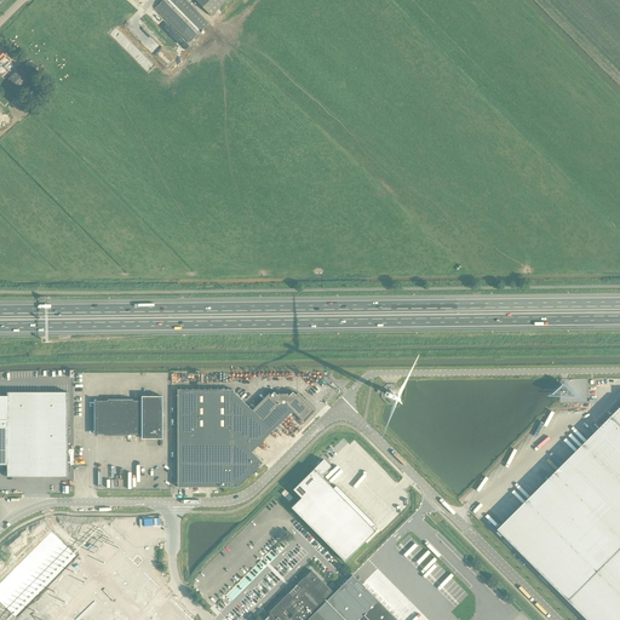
[(190,42),(208,23),(185,0),(162,0),(155,7),(190,42)]
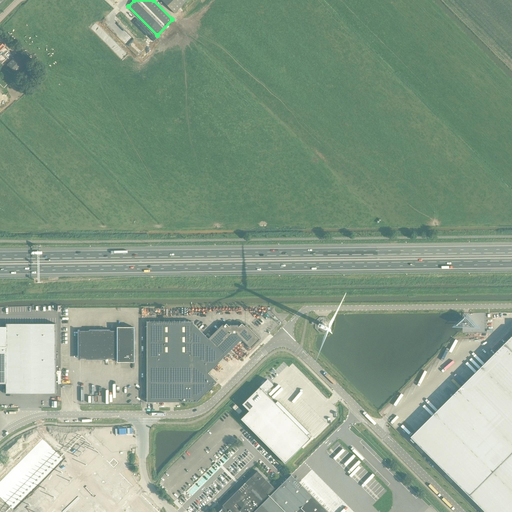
[(162,0),(175,13),(187,0),(162,0)]
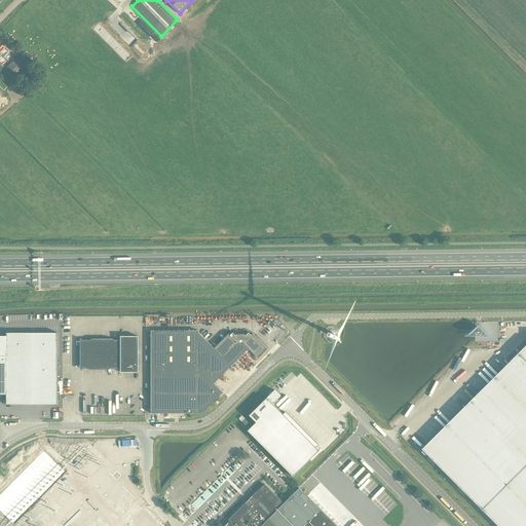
[(7,67),(15,75),(29,62),(21,53),(7,67)]
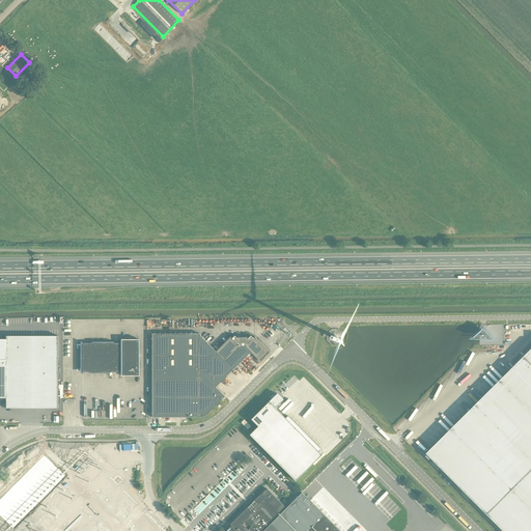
[(32,66),(22,76),(26,80),(35,70),(32,66)]
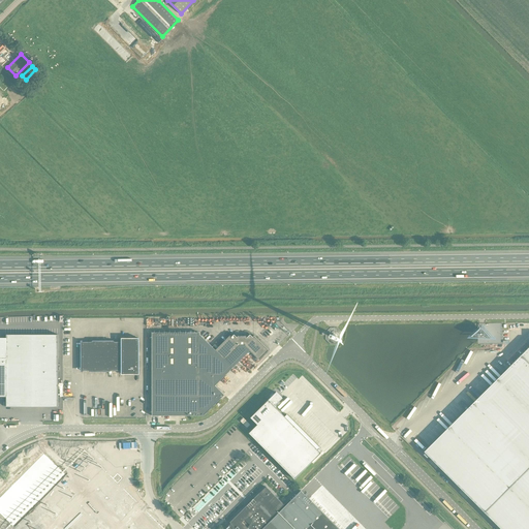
[(252,337),(250,335),(247,337),(246,336),(238,336),(237,337),(234,335),(231,337),(229,336),(215,350),(199,334),(199,333),(152,333),(152,415),(204,415),(224,395),(215,385),(249,351),(258,361),(269,350),(253,336),(252,337)]
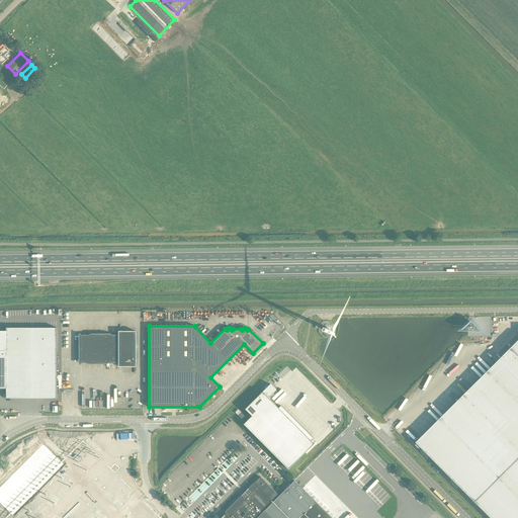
[(0,389),(6,389),(6,399),(57,399),(57,328),(6,328),(6,331),(0,331),(0,389)]
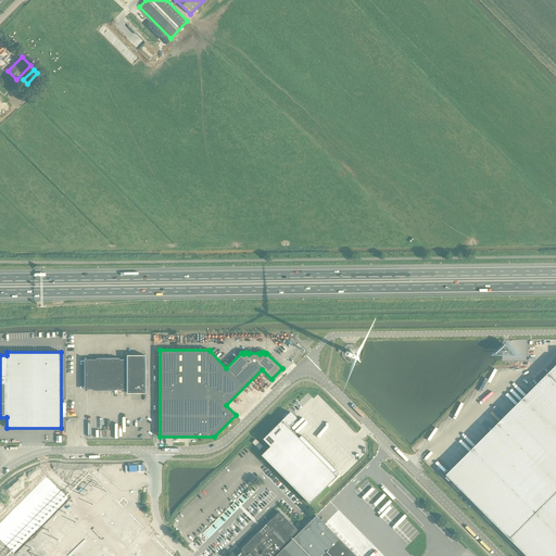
[(86,390),(127,390),(127,393),(130,394),(146,393),(146,355),(127,355),(127,359),(86,359),(86,390)]
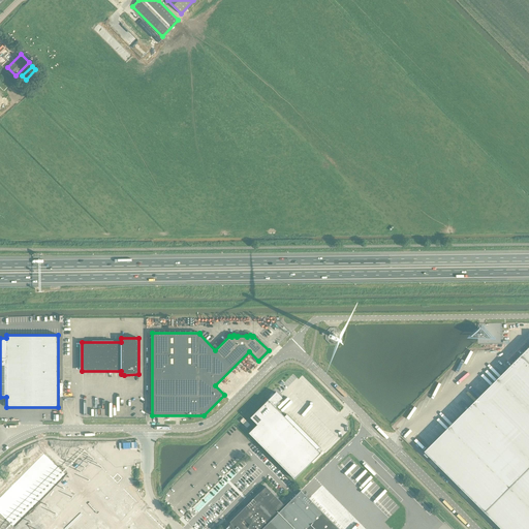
[(427,453),(425,455),(428,458),(430,456),(502,528),(528,528),(528,348),(490,387),(426,452),(427,453)]
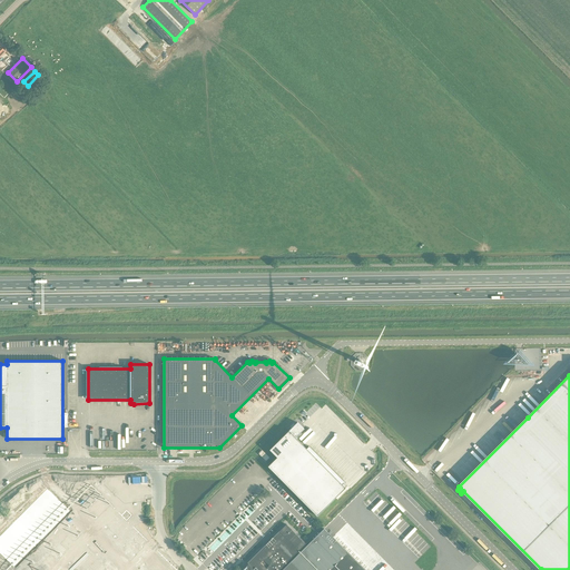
[(277,458),(268,467),(317,517),(345,488),(295,438),(304,429),(297,423),(288,431),(269,450),(277,458)]
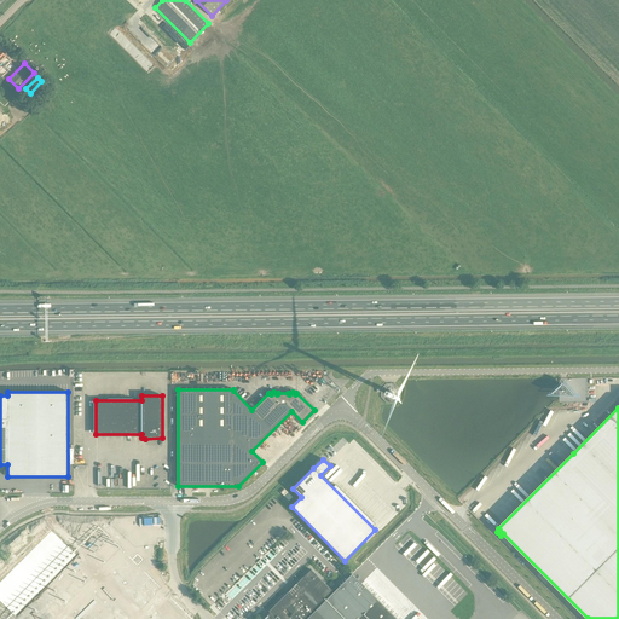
[(284,489),(281,492),(289,501),(293,497),(284,489)]
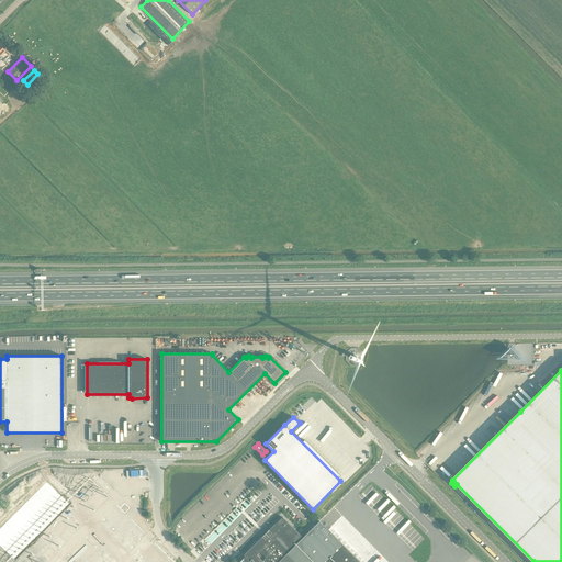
[(173,561),(100,487),(86,502),(76,492),(6,561),(173,561)]
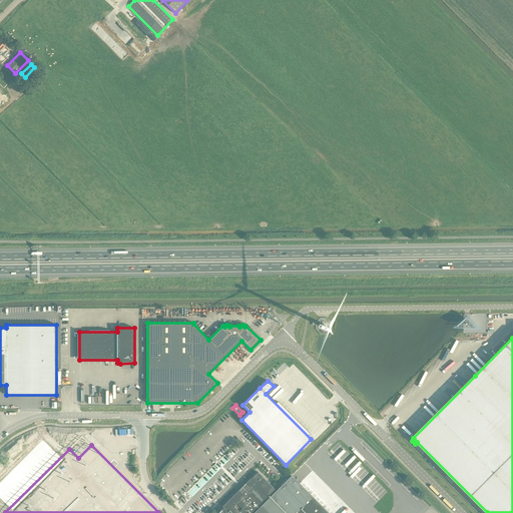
[(240,488),(240,489),(249,498),(246,501),(253,509),(275,488),(258,472),(247,482),(243,486),(242,485),(240,488)]
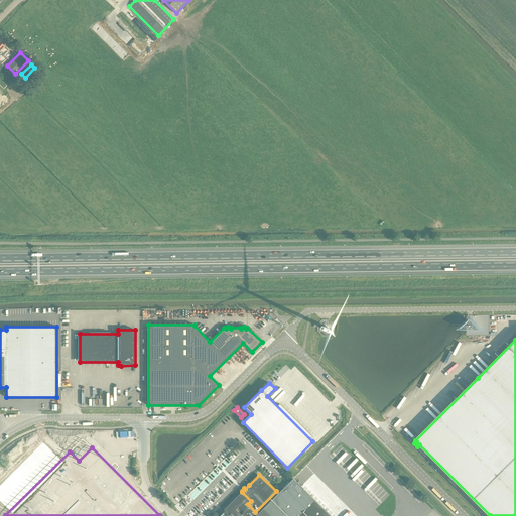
[(225,510),(223,512),(224,513),(227,515),(331,515),(293,479),(292,478),(290,480),(288,478),(279,487),(280,488),(276,491),(255,512),(248,504),(251,501),(242,492),(224,509),(225,510)]
